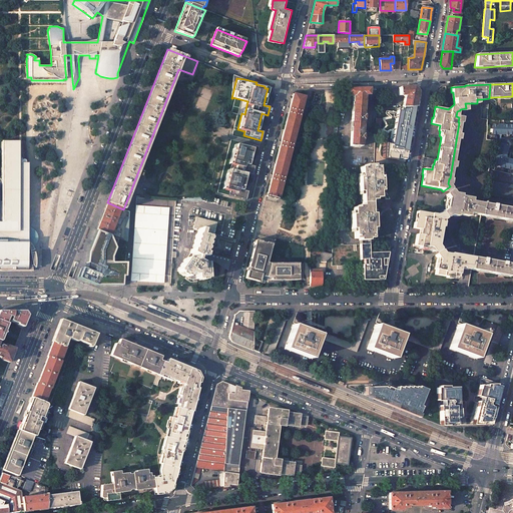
[(413,87),(399,87),(399,95),(404,95),(405,96),(402,109),(398,108),(391,148),(397,149),(397,152),(404,153),(404,151),(407,151),(417,91),(413,87)]
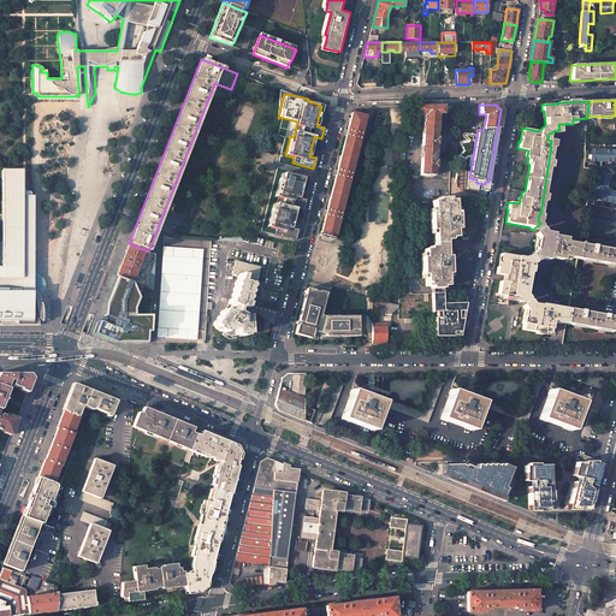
[(527,107),(522,112),(521,114),(525,118),(534,110),(531,106),(529,105),(527,107)]
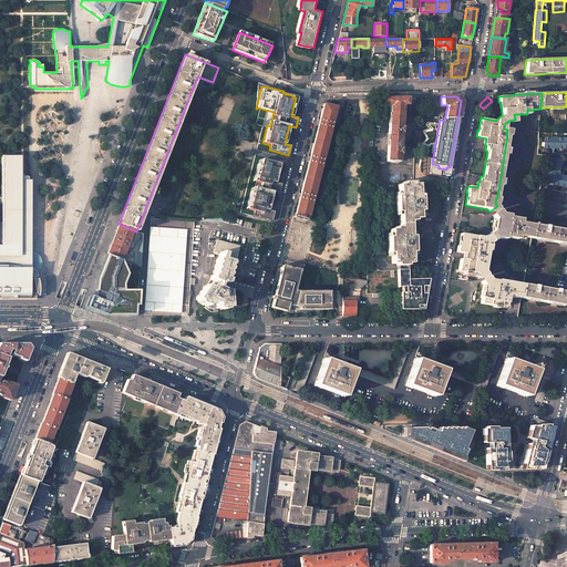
[(408,98),(385,99),(384,105),(390,106),(387,162),(399,162),(402,104),(406,105),(408,98)]
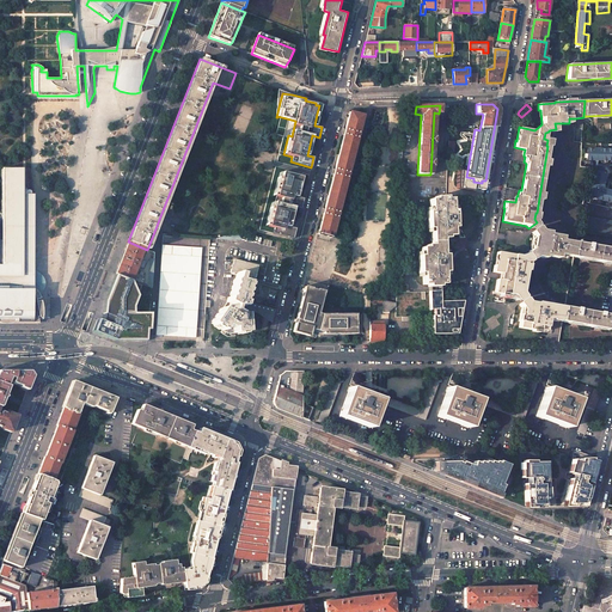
[(323,213),(318,234),(331,238),(362,115),(349,112),(346,127),(344,127),(343,134),(344,134),(335,170),(334,170),(332,173),(334,173),(324,209),(323,209),(322,213),(323,213)]
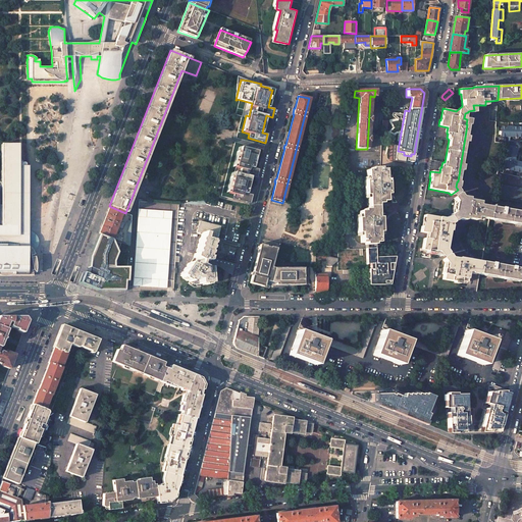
[(521,121),(512,121),(512,127),(496,126),(496,138),(505,138),(505,136),(521,136),(521,121)]
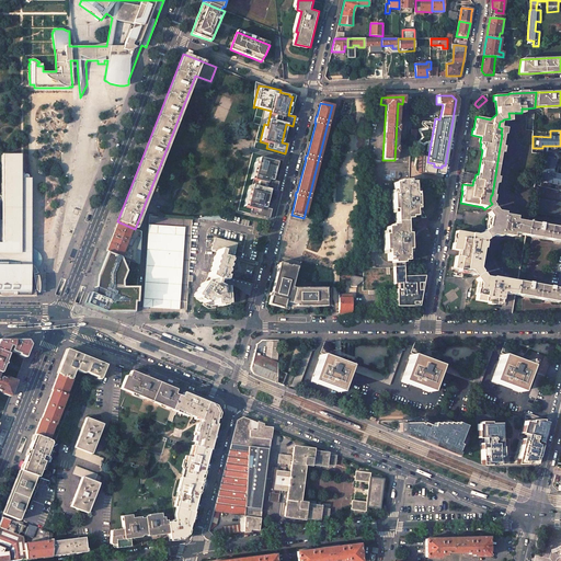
[(0,295),(35,296),(35,293),(36,293),(37,293),(38,294),(38,293),(39,289),(39,285),(38,281),(37,276),(36,273),(35,268),(33,266),(32,265),(31,268),(29,268),(29,175),(27,175),(26,174),(24,175),(23,175),(23,180),(21,180),(21,156),(2,155),(2,195),(2,218),(0,217),(0,295)]
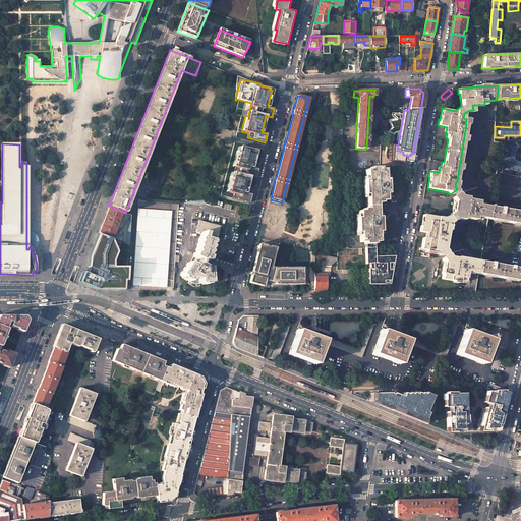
[(520,163),(513,162),(515,149),(510,148),(511,145),(502,143),(501,148),(506,149),(504,159),(499,158),(498,163),(503,164),(502,173),(507,174),(508,169),(519,172),(517,177),(520,177),(520,163)]
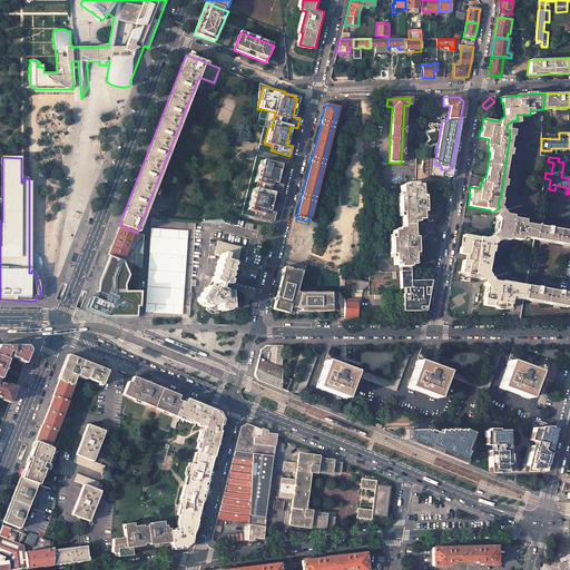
[(434,165),(434,160),(426,159),(425,176),(450,180),(452,168),(449,168),(449,170),(441,169),(441,166),(434,165)]
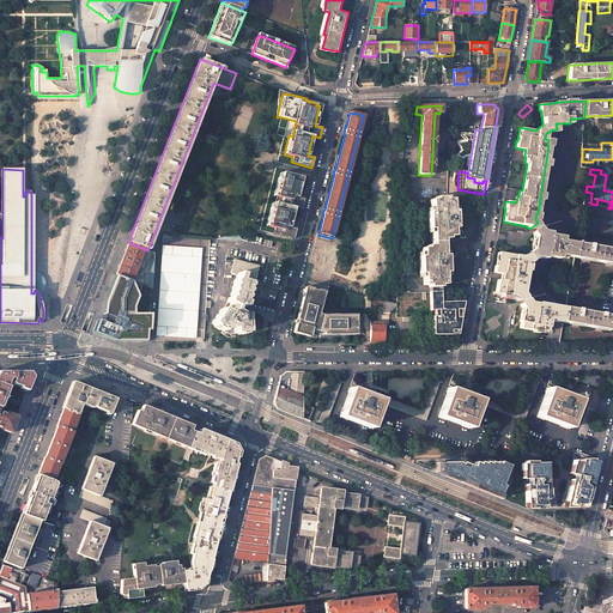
[(273,234),(293,240),(295,234),(296,229),(289,228),(295,207),(301,210),(303,204),(304,199),(297,198),(302,177),(283,173),(280,178),(278,177),(274,193),(277,194),(274,205),(271,205),(266,223),(274,225),(273,234)]
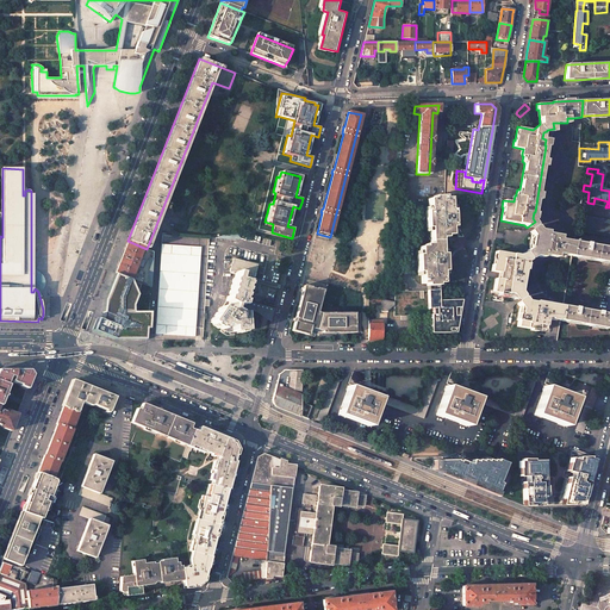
[(427,284),(427,286),(437,285),(437,284),(443,282),(442,271),(446,271),(444,254),(442,254),(441,237),(446,237),(446,235),(452,235),(450,228),(454,226),(453,210),(450,210),(449,198),(444,199),(444,195),(434,197),(434,199),(429,199),(429,210),(427,210),(427,228),(430,228),(430,244),(425,244),(425,247),(419,247),(421,255),(417,255),(418,272),(422,272),(422,284),(427,284)]
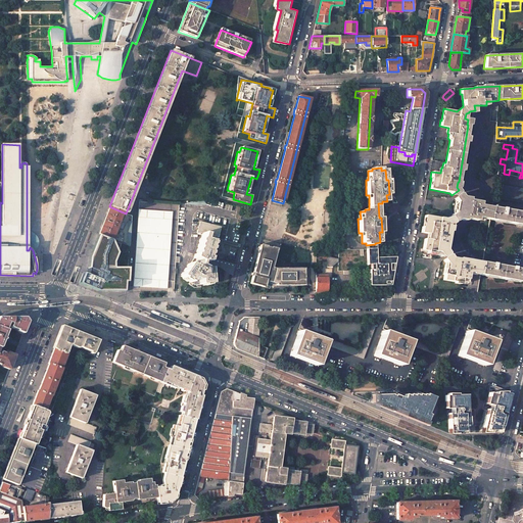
[(522,188),(496,184),(494,195),(493,198),(522,202),(522,188)]
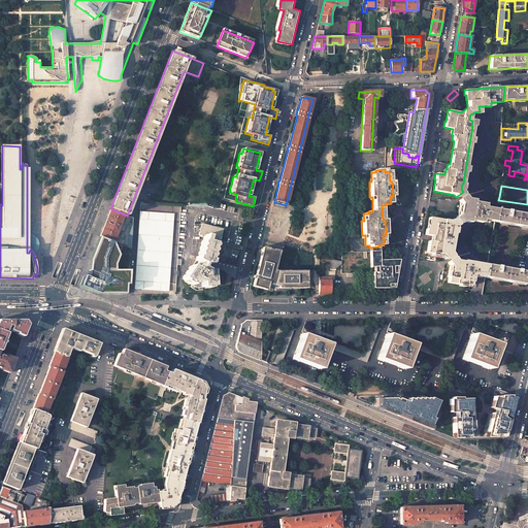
[(465,195),(459,200),(460,202),(458,216),(456,217),(461,224),(463,222),(471,223),(471,222),(483,223),(483,220),(487,221),(487,220),(491,221),(491,222),(495,222),(497,209),(485,206),(486,204),(473,202),(474,199),(467,198),(465,195)]
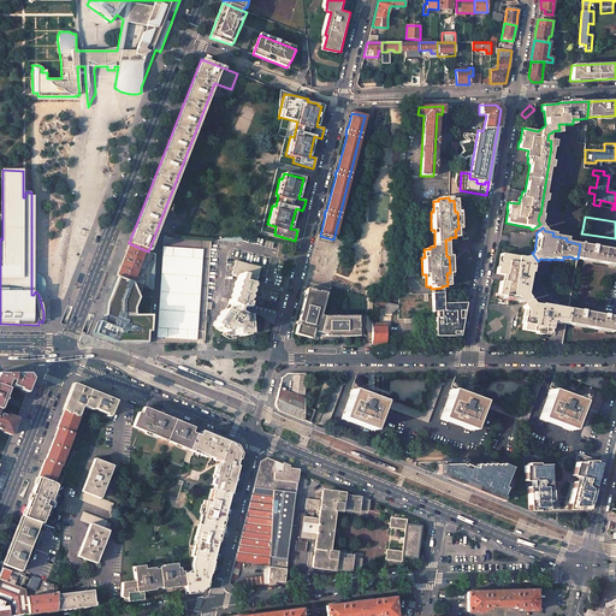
[(182,247),(160,246),(157,338),(197,339),(201,254),(209,254),(209,241),(183,240),(182,247)]
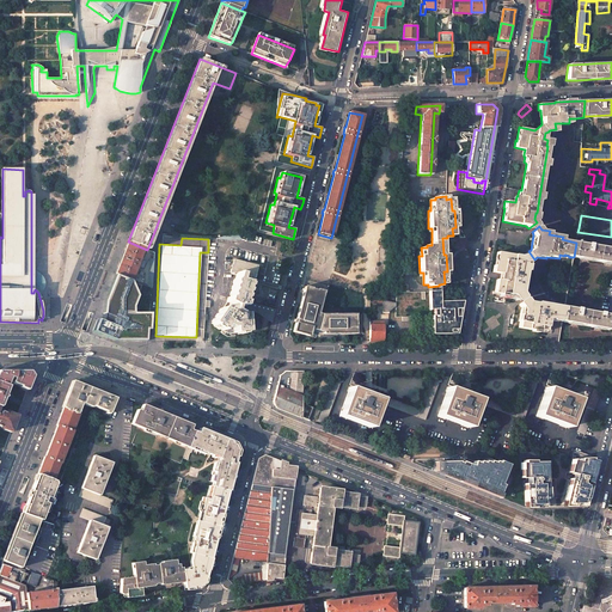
[(576,240),(576,243),(574,257),(581,258),(587,259),(611,263),(611,248),(577,243),(577,242),(576,240)]
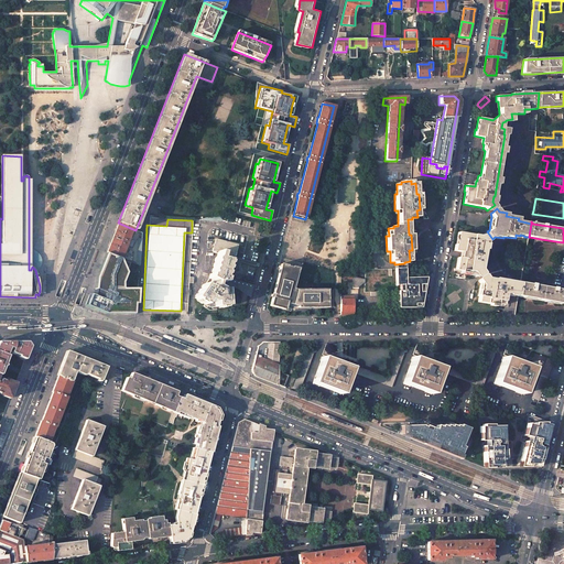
[(118,223),(106,252),(130,262),(139,266),(141,232),(136,230),(118,223)]
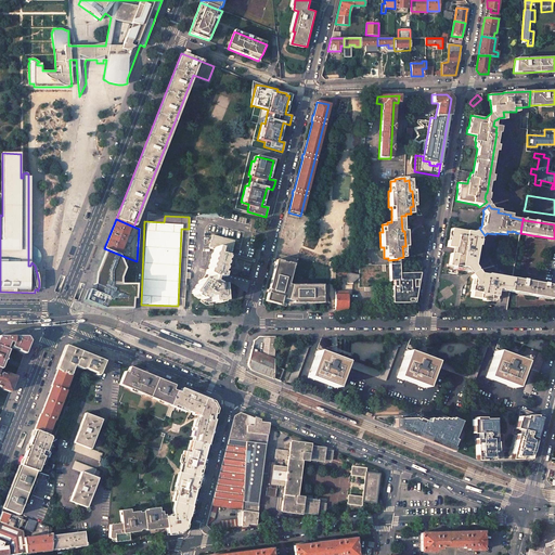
[(473,232),(451,229),(449,240),(448,240),(447,245),(454,246),(453,250),(453,253),(450,253),(449,265),(454,266),(453,267),(466,269),(468,272),(476,268),(474,265),(477,245),(476,245),(477,240),(481,237),(476,230),(473,232)]
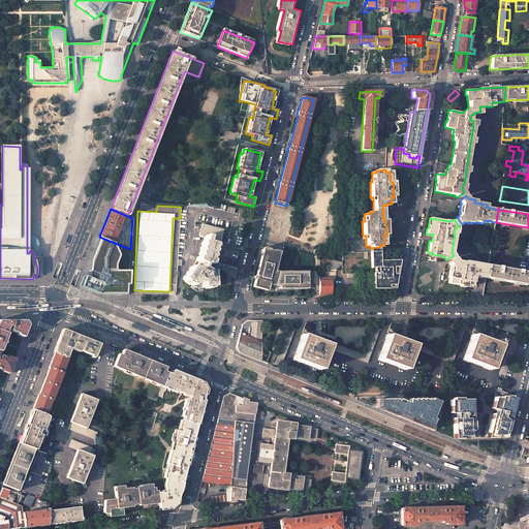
[(191,266),(183,279),(192,286),(193,284),(196,287),(201,286),(201,288),(203,288),(214,287),(212,271),(211,271),(211,265),(212,260),(210,260),(214,244),(214,243),(214,240),(215,239),(220,240),(223,229),(201,224),(199,235),(205,236),(204,241),(203,241),(198,257),(196,256),(196,260),(192,267),(191,266)]
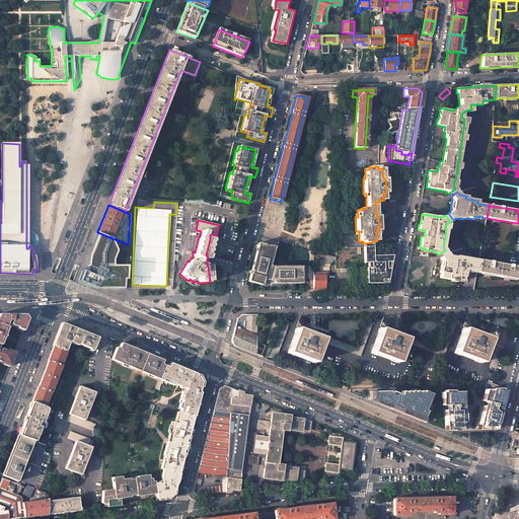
[(119,242),(97,232),(90,250),(88,254),(86,272),(82,271),(79,281),(96,289),(101,289),(117,289),(125,289),(125,284),(127,266),(112,266),(112,261),(119,242)]
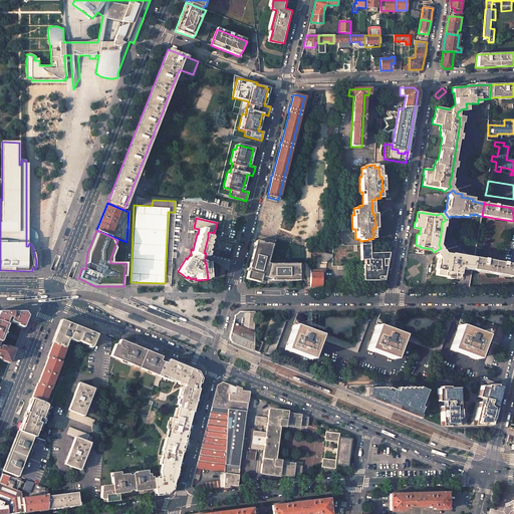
[(208,233),(208,236),(235,243),(236,240),(208,233)]
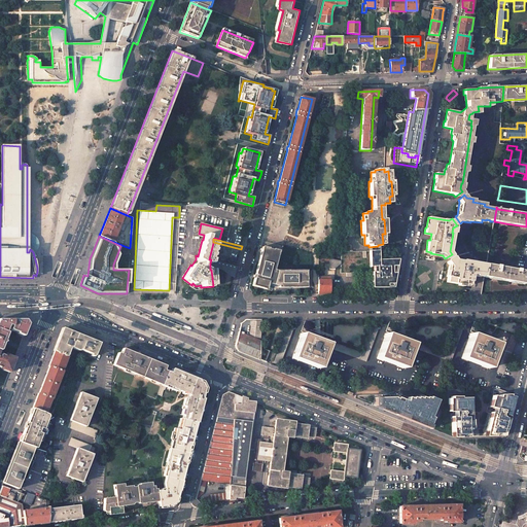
[(351,250),(351,245),(349,245),(348,245),(346,246),(345,247),(343,248),(343,249),(342,251),(342,252),(341,273),(347,273),(347,276),(353,276),(353,273),(359,272),(364,272),(373,272),(373,288),(378,287),(379,271),(392,272),(392,266),(396,266),(397,260),(397,258),(379,259),(379,250),(352,251),(352,250),(351,250)]
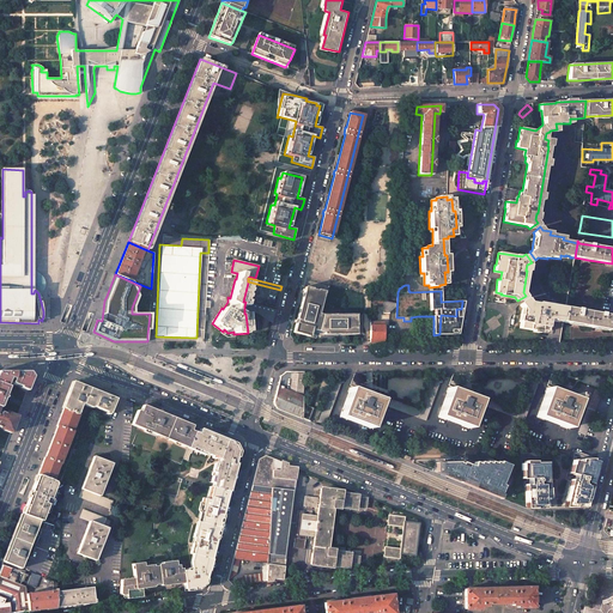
[(311,289),(305,287),(298,313),(297,320),(295,326),(293,333),(309,337),(311,331),(314,331),(325,334),(323,335),(338,335),(356,334),(359,334),(363,334),(362,315),(357,315),(321,315),(317,315),(323,292),(317,291),(311,290),(311,289)]
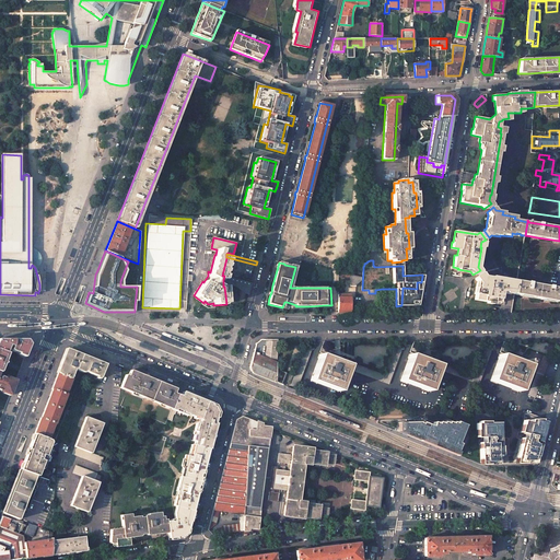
[(249,290),(255,269),(243,266),(238,287),(249,290)]
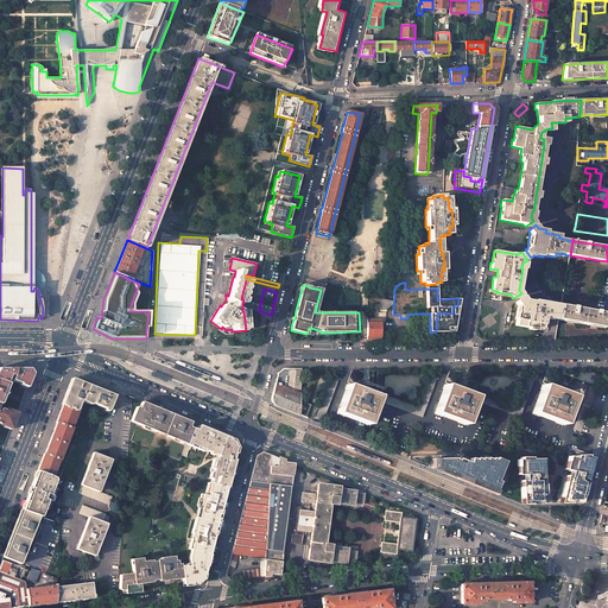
[(524,297),(515,302),(517,304),(514,318),(515,320),(514,325),(527,328),(527,329),(538,330),(539,329),(542,329),(544,316),(546,317),(548,317),(548,318),(550,318),(553,320),(555,318),(558,318),(561,306),(533,301),(533,302),(525,299),(524,297)]
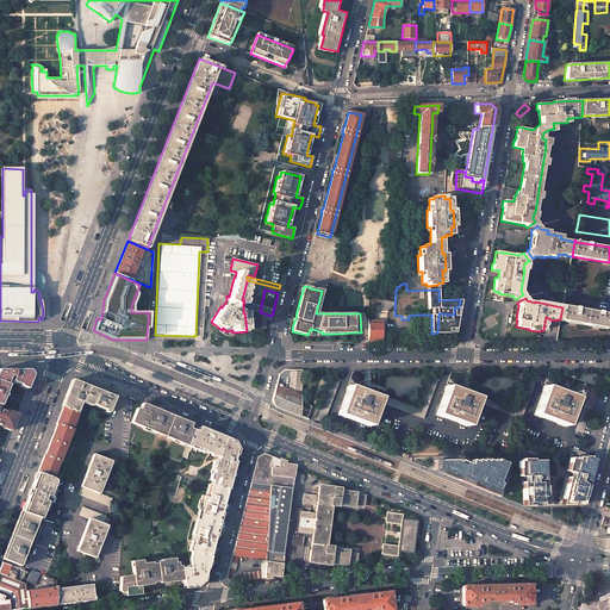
[(394,302),(381,299),(381,311),(387,311),(394,305),(394,302)]
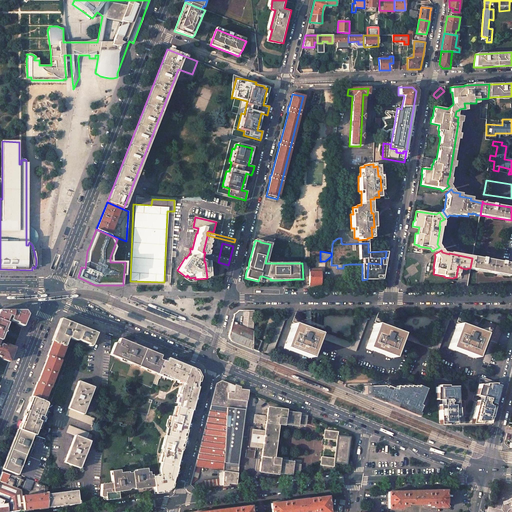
[(480,258),(472,257),(472,258),(470,268),(485,271),(501,274),(510,276),(511,264),(480,258)]
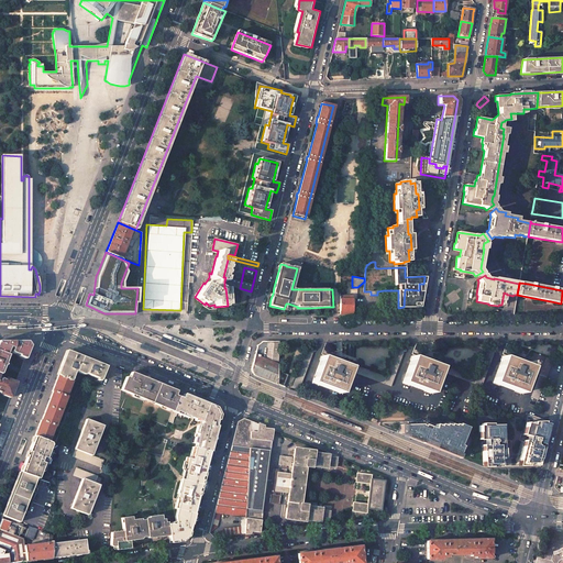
[(419,291),(419,290),(405,289),(404,307),(421,307),(423,295),(421,295),(421,291),(419,291)]
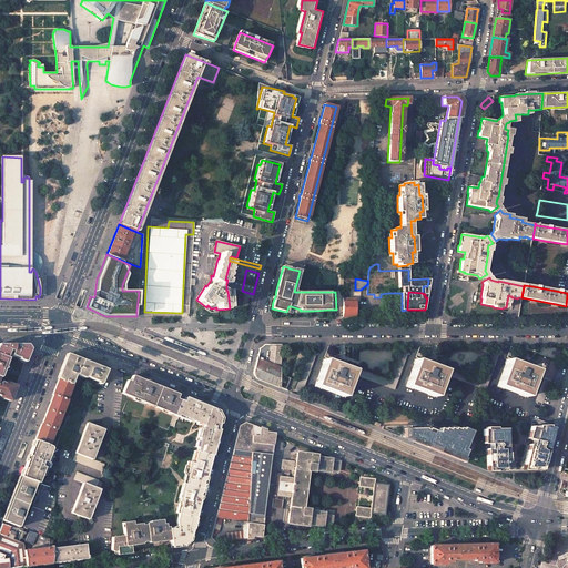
[(355,302),(343,302),(343,317),(355,317),(355,302)]
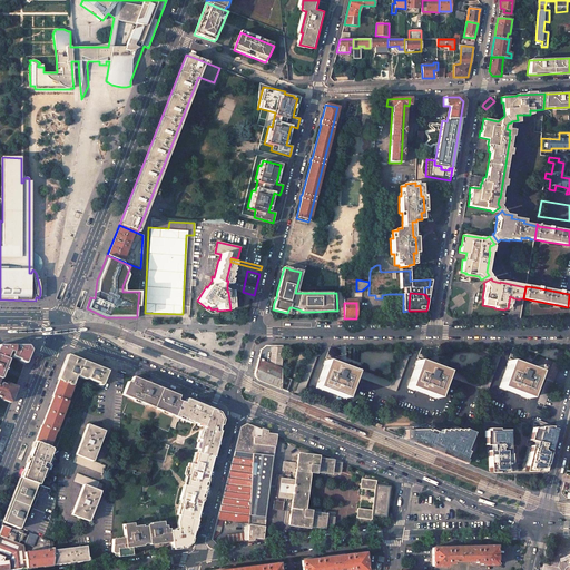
[(28,345),(0,345),(0,379),(8,360),(7,359),(9,351),(12,352),(11,356),(19,360),(19,361),(26,363),(28,356),(30,350),(28,345)]
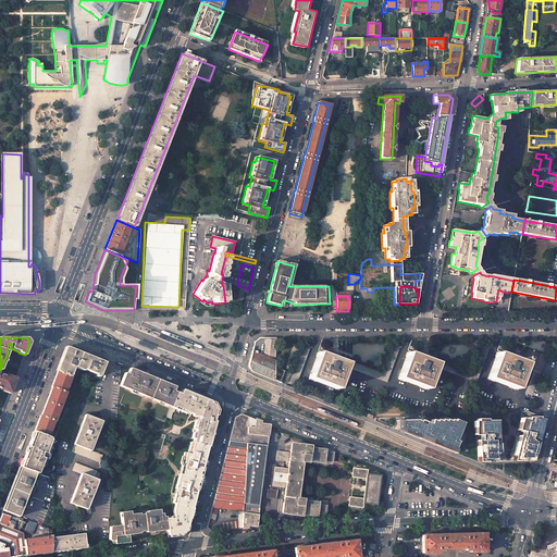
[(276,337),(260,337),(255,342),(248,366),(251,371),(274,380),(276,337)]
